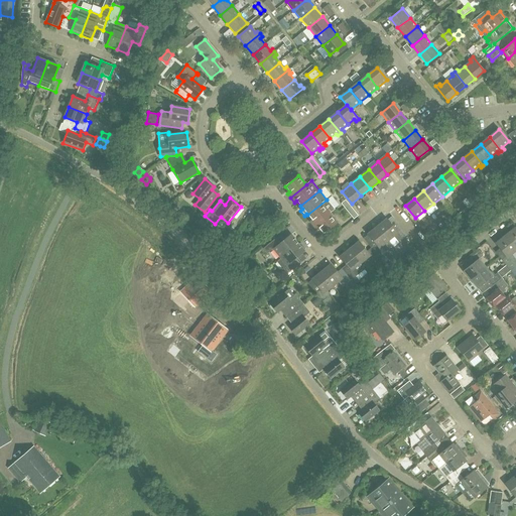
[(313,226),(330,213),(335,209),(327,200),(307,215),(312,220),(309,222),(313,226)]
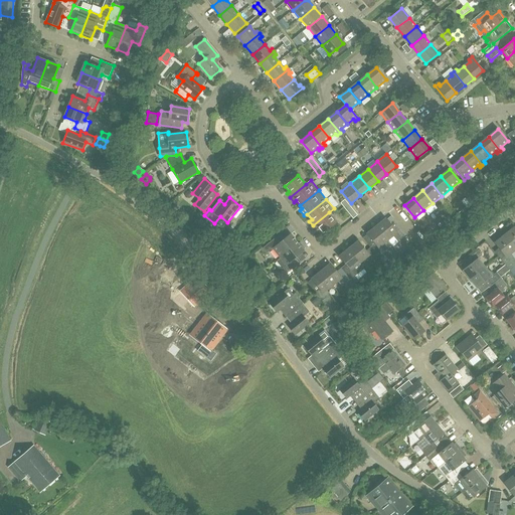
[(353,219),(357,215),(345,199),(340,203),(353,219)]
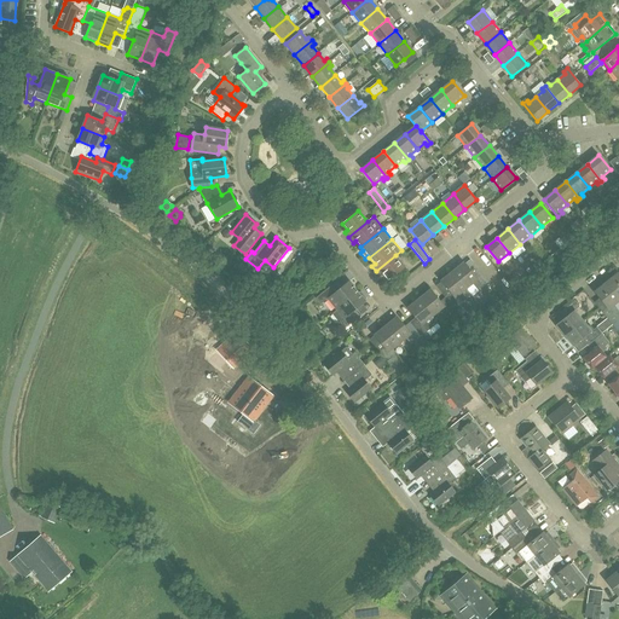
[(241,254),(232,264),(238,267),(246,259),(241,254)]
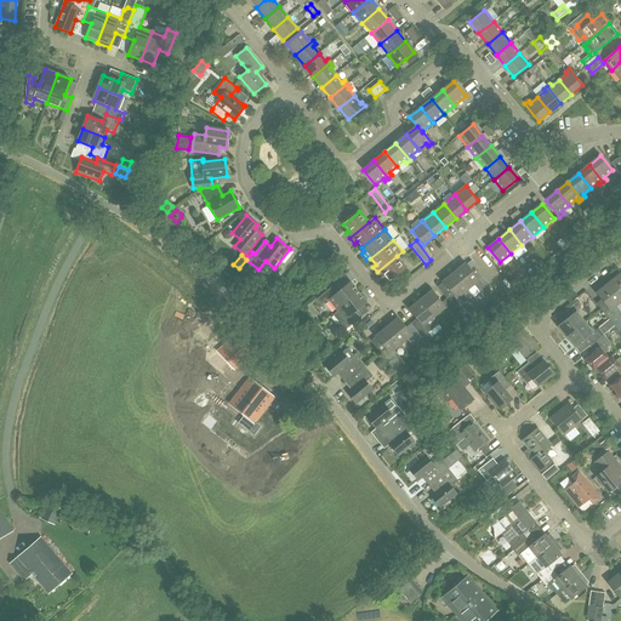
[(397,256),(377,272),(381,278),(383,275),(389,281),(406,268),(397,256)]
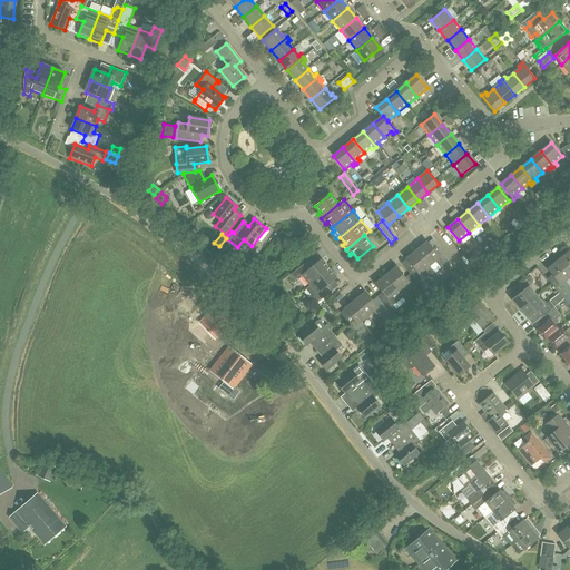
[(231,245),(225,241),(219,246),(225,252),(231,245)]
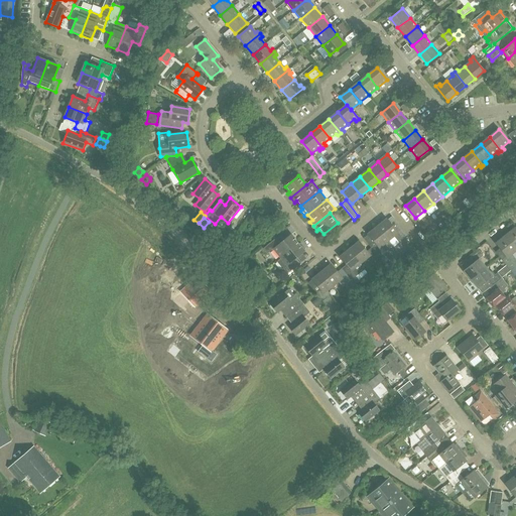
[(407,235),(399,226),(395,229),(387,219),(377,227),(389,241),(394,237),(398,242),(407,235)]
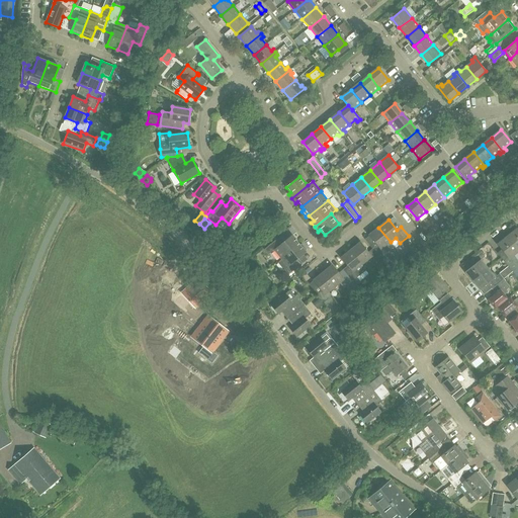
[(395,247),(391,242),(378,228),(369,235),(377,245),(372,249),(380,259),(382,261),(386,257),(385,255),(395,247)]
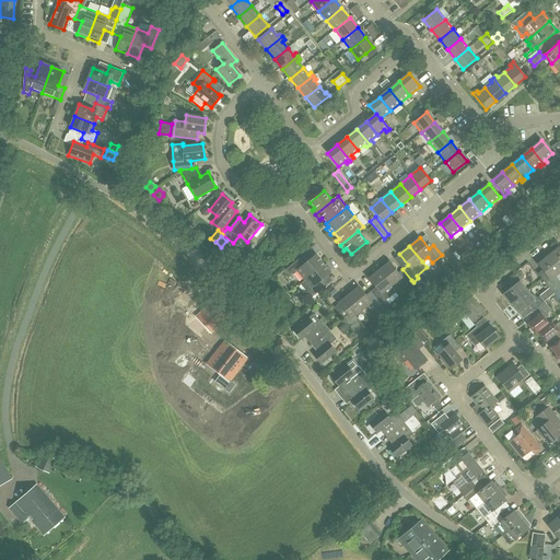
[(559,247),(549,256),(559,269),(559,247)]
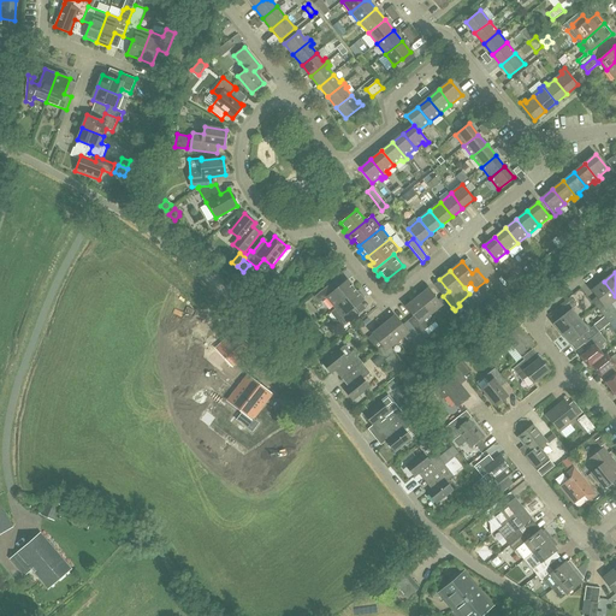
[(520,285),(515,280),(511,276),(505,280),(513,290),(520,285)]
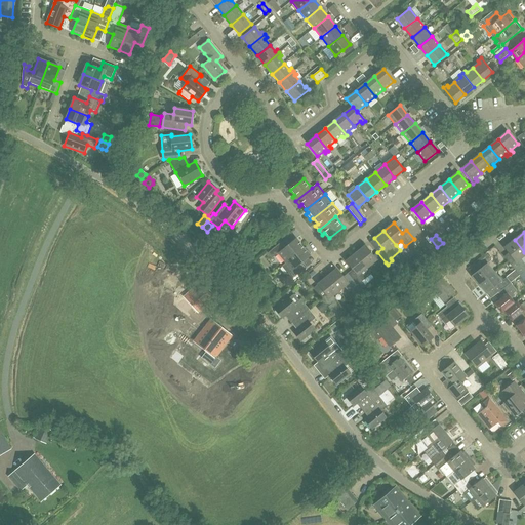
[(286,247),(282,242),(268,253),(272,258),(278,253),(285,263),(304,247),(296,239),(286,247)]
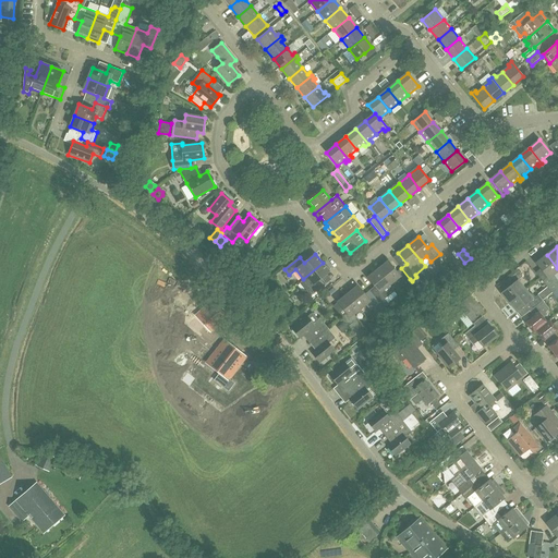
[(557,281),(554,276),(557,271),(557,268),(547,255),(536,264),(547,278),(543,281),(553,293),(557,289),(557,281)]
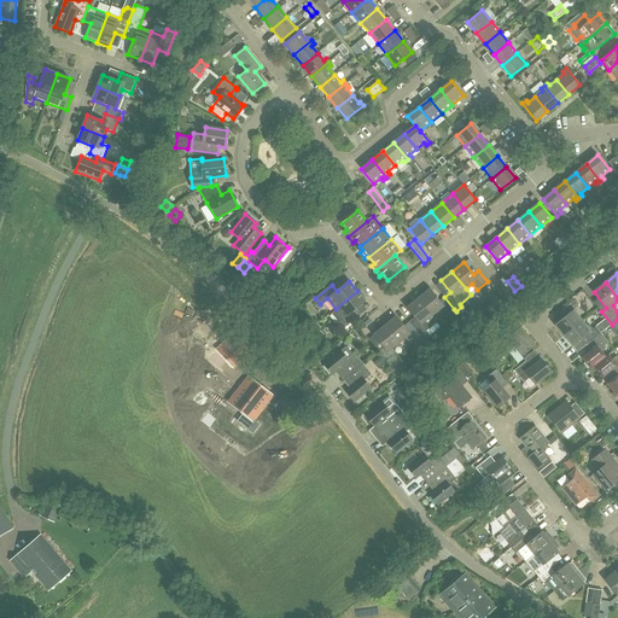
[(454,309),(444,297),(439,302),(430,290),(418,298),(432,315),(443,307),(449,313),(454,309)]
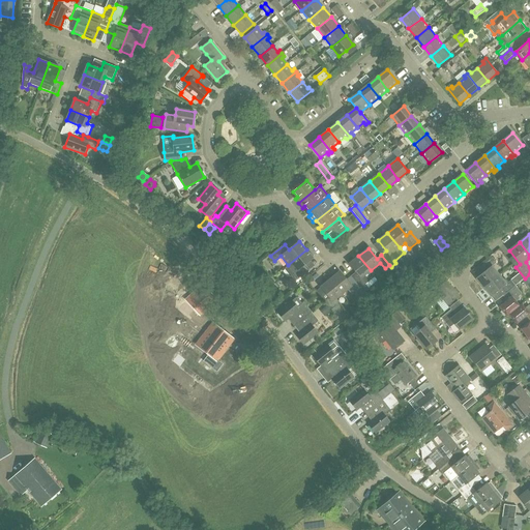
[(306,251),(306,249),(288,265),(289,265),(287,271),(295,282),(308,270),(304,265),(314,259),(313,258),(313,255),(310,251),(306,251)]
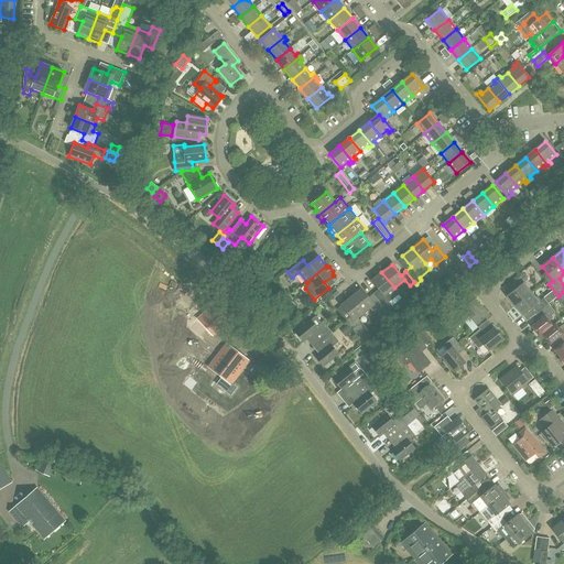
[(394,288),(381,272),(371,281),(380,292),(376,296),(383,306),(388,311),(392,307),(389,303),(399,294),(394,288)]
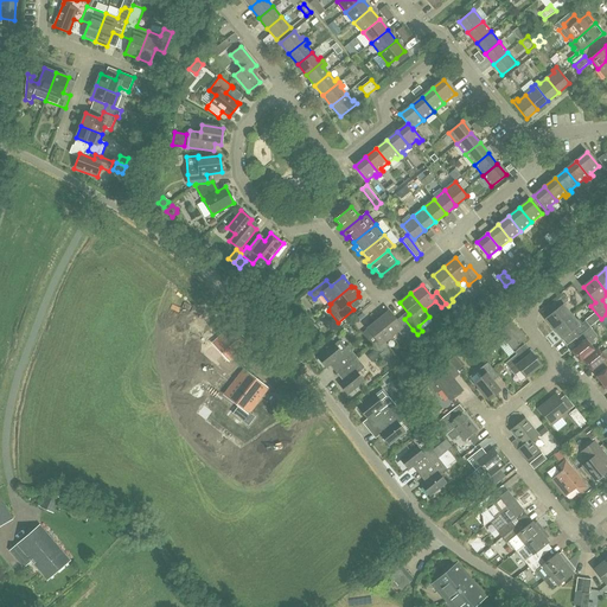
[(545,320),(554,330),(572,315),(563,306),(569,301),(564,295),(553,304),(557,310),(545,320)]
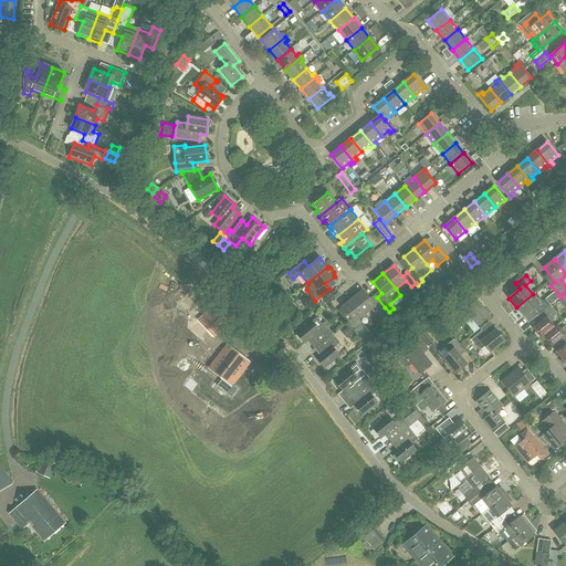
[(353,299),(365,314),(370,308),(376,315),(377,314),(384,321),(391,315),(389,312),(385,307),(377,297),(371,301),(363,290),(362,291),(359,289),(352,295),(353,299)]
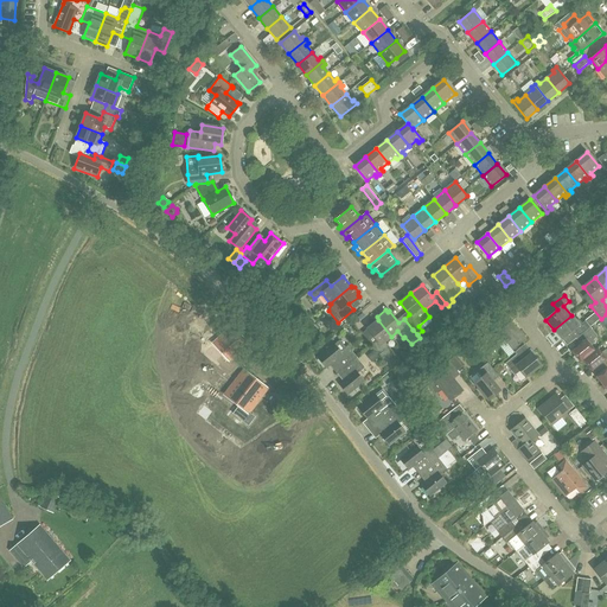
[(580,337),(586,331),(590,327),(586,321),(582,325),(579,319),(576,321),(572,315),(554,330),(562,340),(575,331),(580,337)]
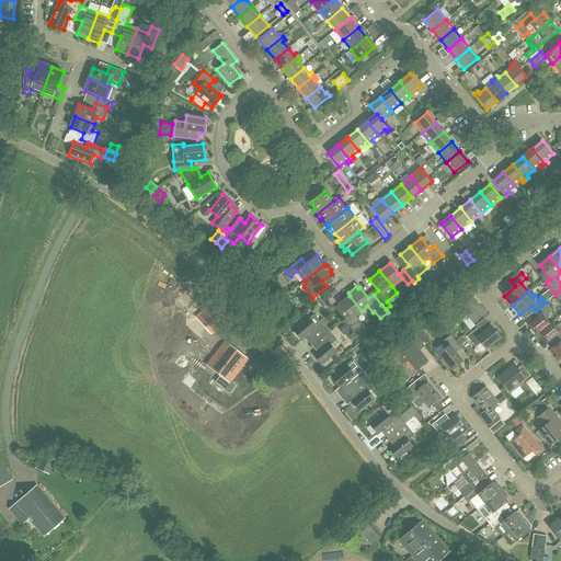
[(355,317),(362,311),(350,296),(339,305),(347,315),(343,319),(362,341),(370,334),(355,317)]
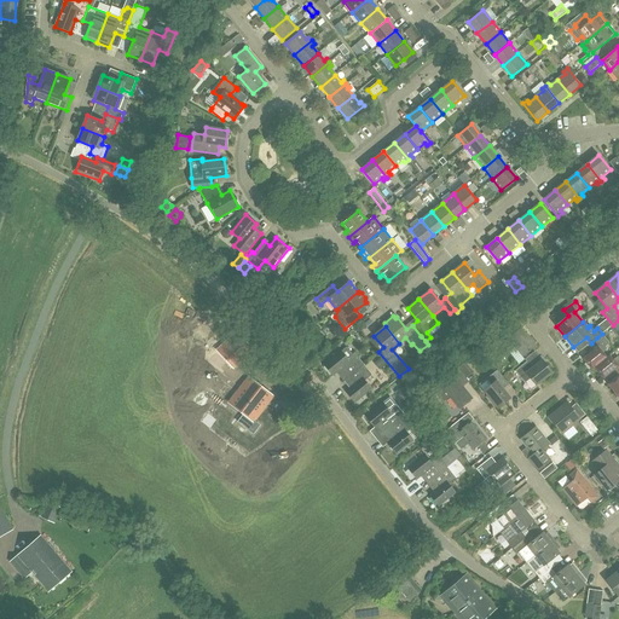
[(515,334),(510,328),(498,337),(508,350),(514,345),(524,357),(536,347),(521,328),(515,334)]
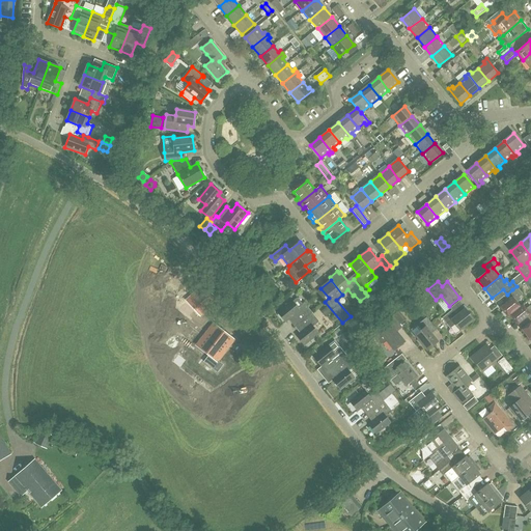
[(203,285),(187,301),(200,315),(217,300),(203,285)]
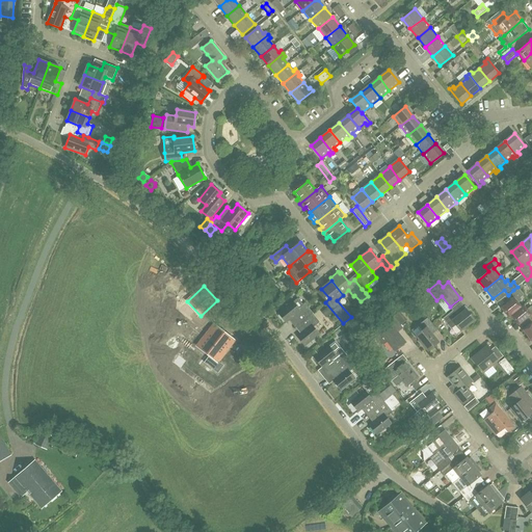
[(525,295),(517,287),(513,290),(517,295),(501,309),(508,318),(511,317),(522,308),(519,303),(523,300),(521,297),(525,295)]
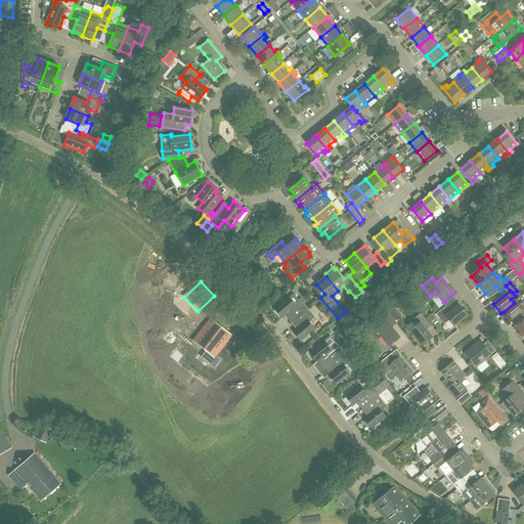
[(416,292),(408,297),(412,302),(420,297),(416,292)]
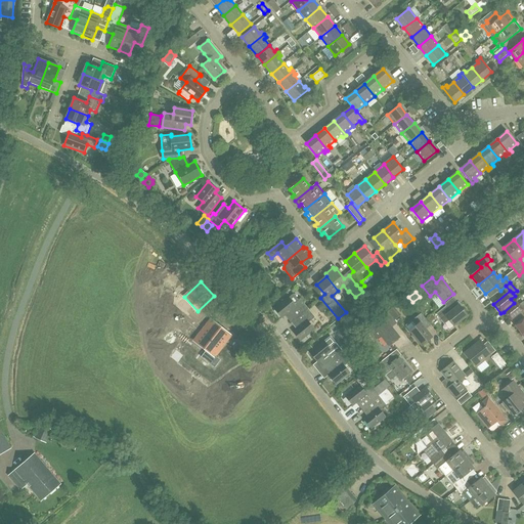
[(285,315),(291,322),(308,308),(300,299),(299,300),(294,294),(274,309),(281,318),(285,315)]
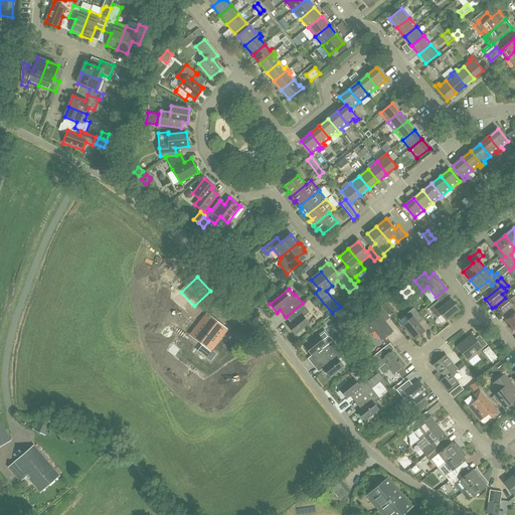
[(507,296),(505,298),(495,307),(502,316),(512,307),(514,310),(514,298),(511,301),(507,296)]
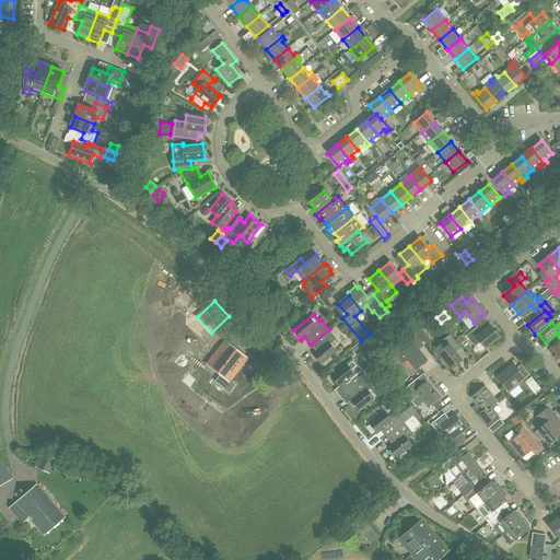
[(346,323),(338,328),(342,334),(350,328),(346,323)]
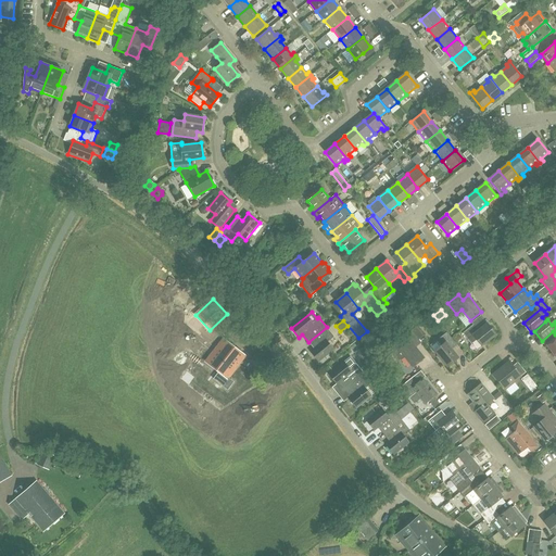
[(463,333),(468,339),(472,345),(478,341),(482,346),(496,335),(488,324),(478,331),(474,325),(463,333)]
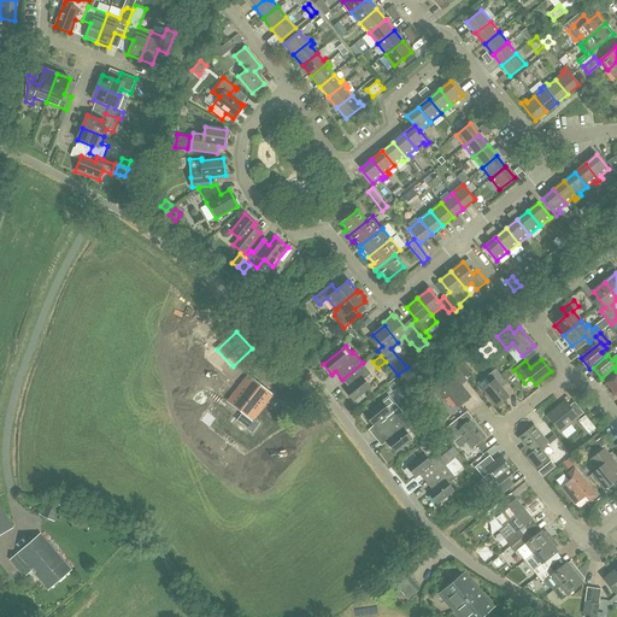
[(371,374),(363,363),(342,380),(348,388),(345,391),(353,401),(370,388),(364,380),(371,374)]
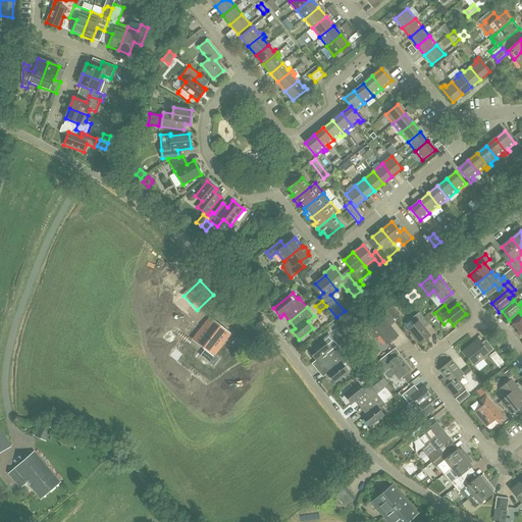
[(390,307),(386,310),(387,311),(394,319),(398,316),(390,307)]
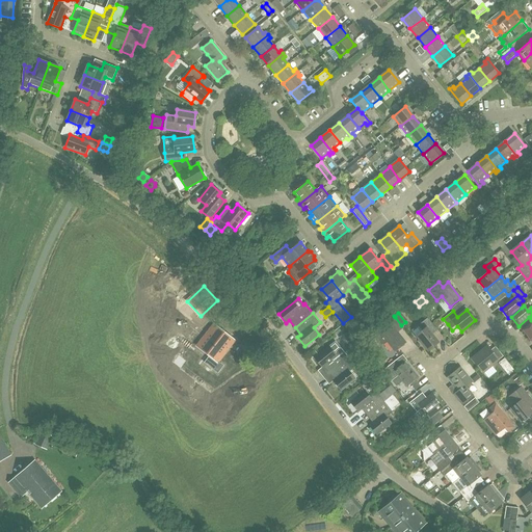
[(401,325),(395,317),(389,321),(393,326),(377,339),(381,345),(388,341),(396,351),(406,342),(398,333),(403,327),(401,325)]
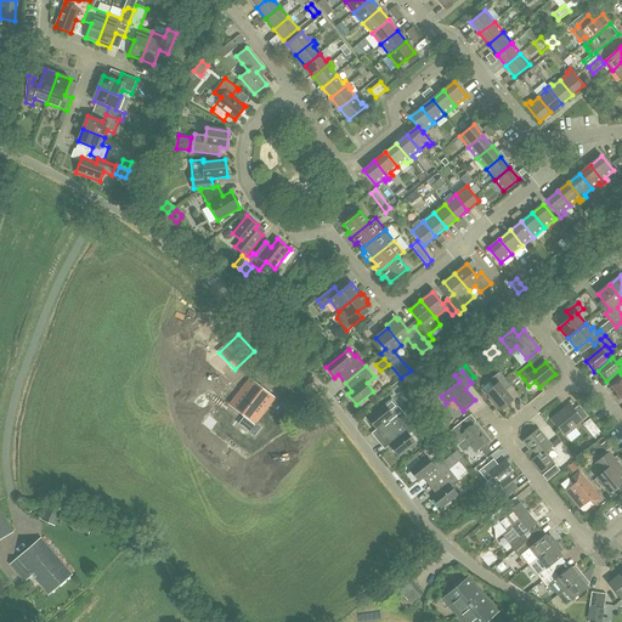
[(504,388),(510,383),(503,372),(496,377),(490,382),(493,388),(488,391),(501,408),(513,400),(504,388)]
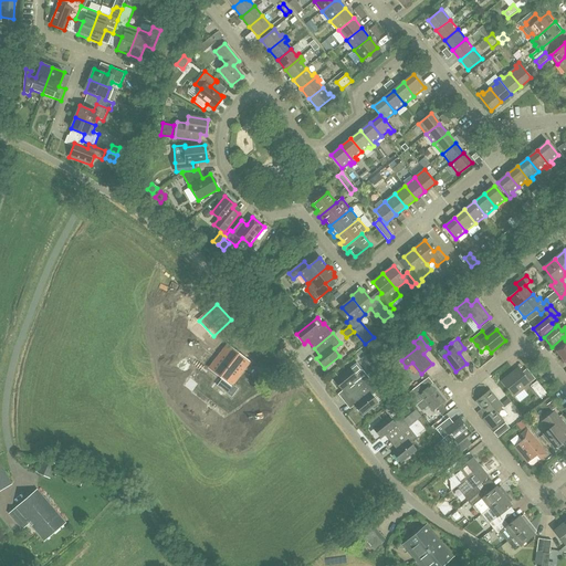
[(565,344),(556,353),(565,364),(565,344)]
